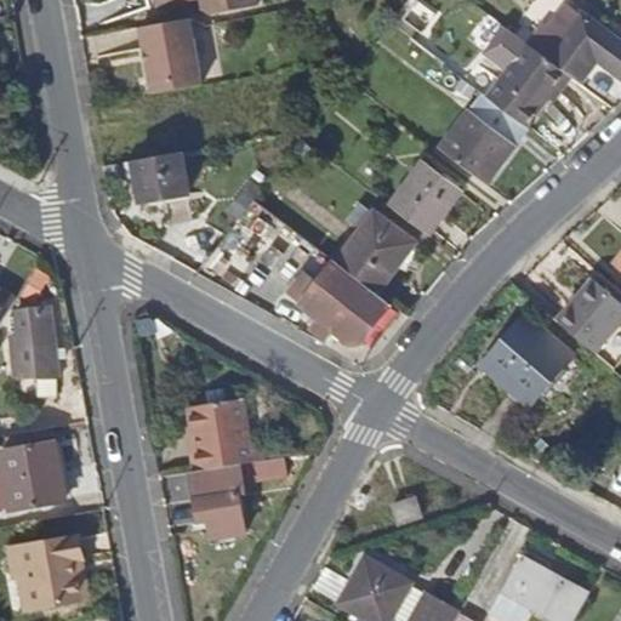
[(147,0),(149,10),(199,0),(201,0),(204,12),(214,16),(258,7),(256,0),(147,0)]
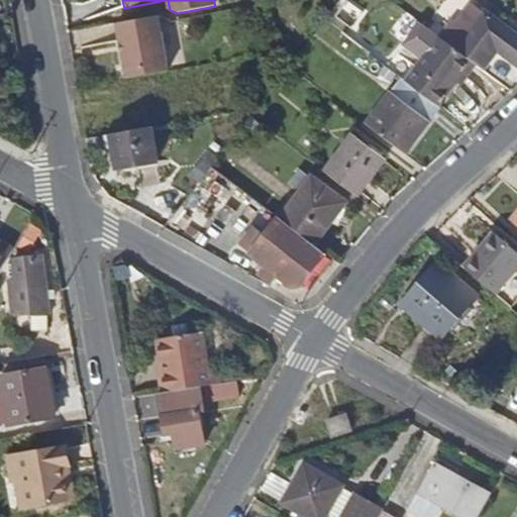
[(487,0),(509,17),(516,8),(505,0),(487,0)]
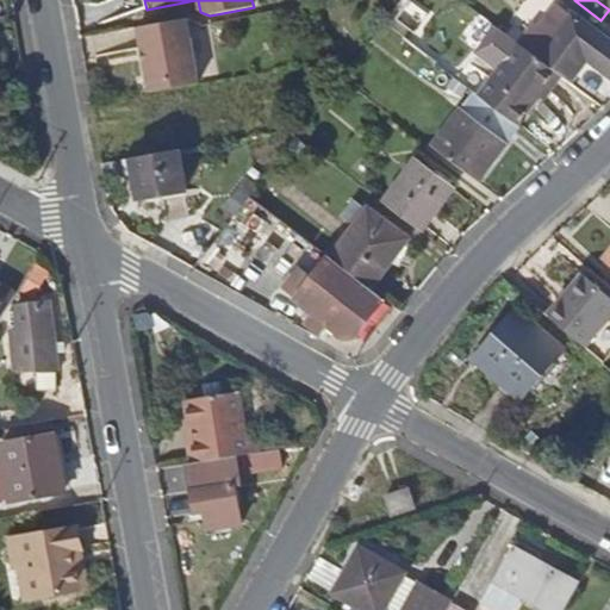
[(609,44),(568,13),(536,55),(559,73),(568,79),(582,60),(608,78),(609,73),(609,44)]
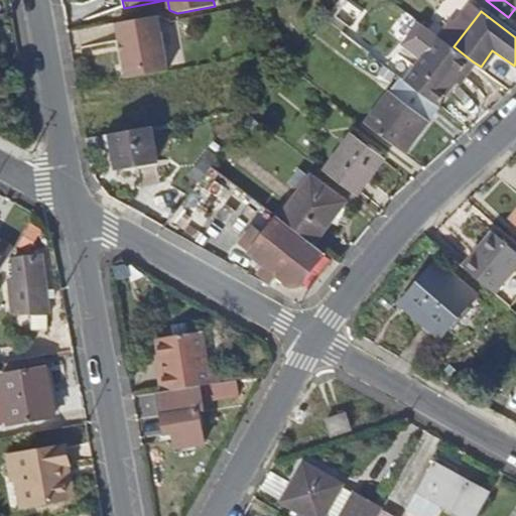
[(160,16),(119,24),(122,42),(128,40),(131,54),(124,55),(129,79),(170,72),(160,16)]
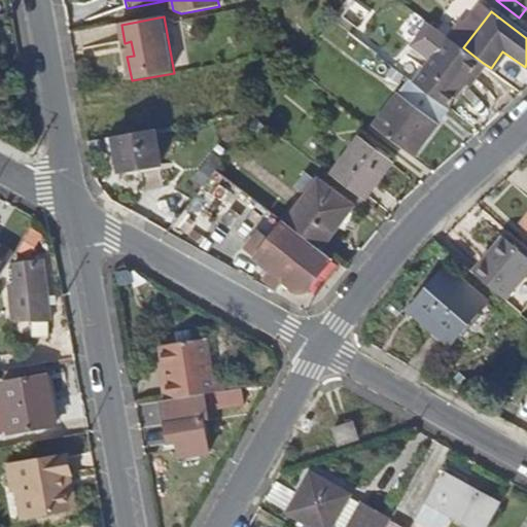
[(471,79),(483,63),(463,47),(450,38),(415,83),(444,105),(467,75),(471,79)]
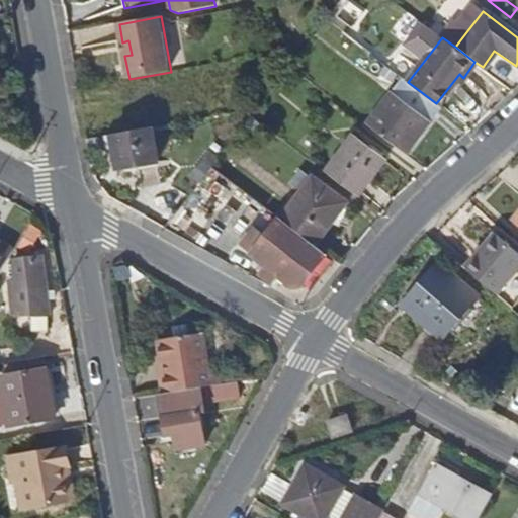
[(406,155),(442,107),(436,103),(408,82),(403,78),(367,125),(406,155)]
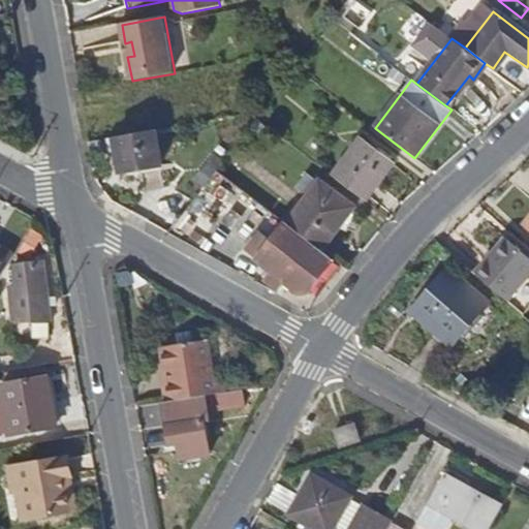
[(167,164),(160,130),(118,138),(125,173),(167,164)]
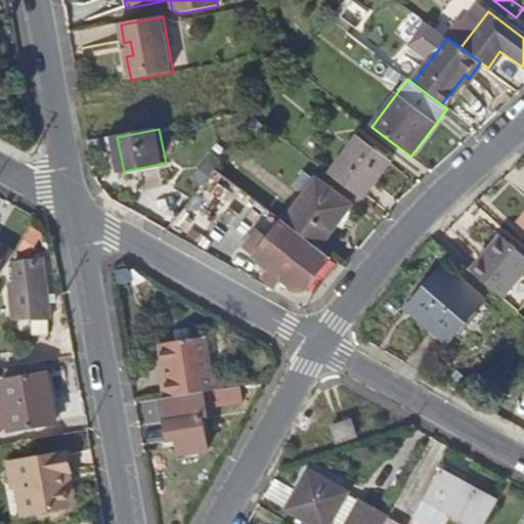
[(357,135),(329,173),(362,199),(391,161),(357,135)]
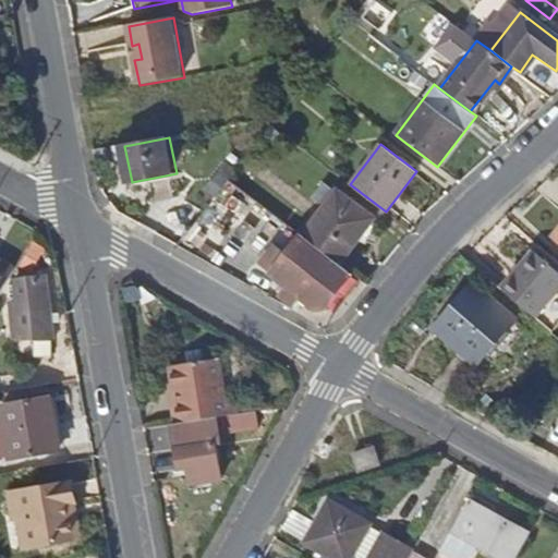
[(338,193),(304,237),(339,262),(372,218),(338,193)]
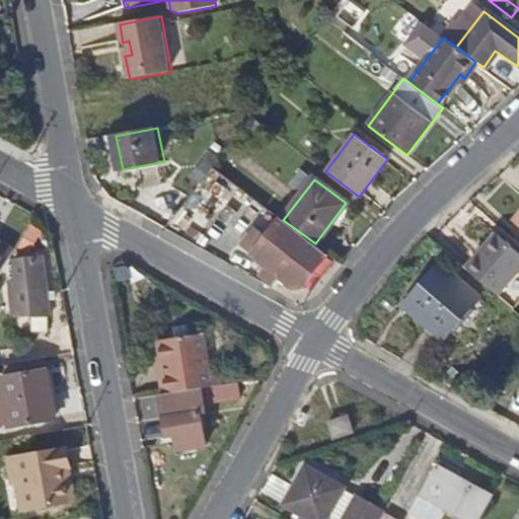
[(301,289),(328,254),(315,243),(283,220),(255,255),(272,269),(269,274),(277,280),(280,275),(301,289)]
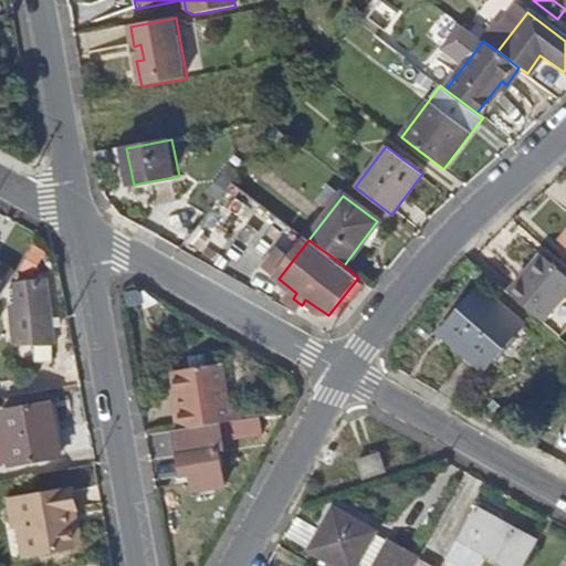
[(565,275),(542,254),(507,292),(542,322),(565,294),(565,275)]
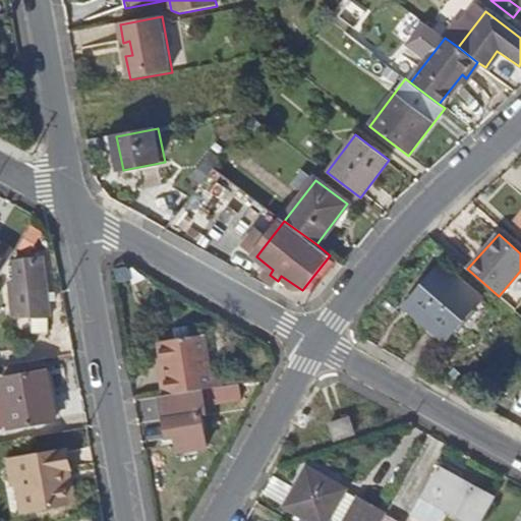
[(0,279),(16,251),(0,242),(0,279)]
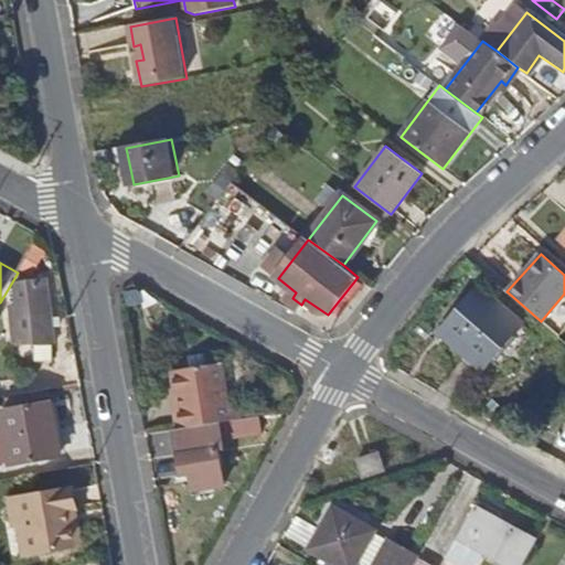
[(13,311),(19,347),(57,341),(50,281),(16,286),(19,310),(13,311)]
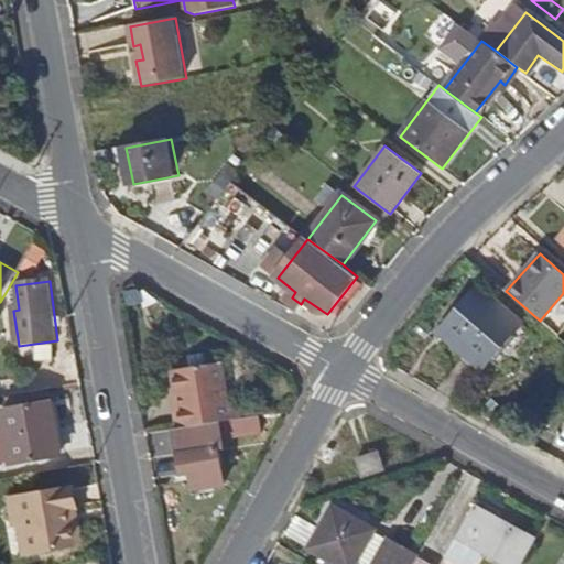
[(520,322),(478,288),(438,334),(483,369),(520,322)]
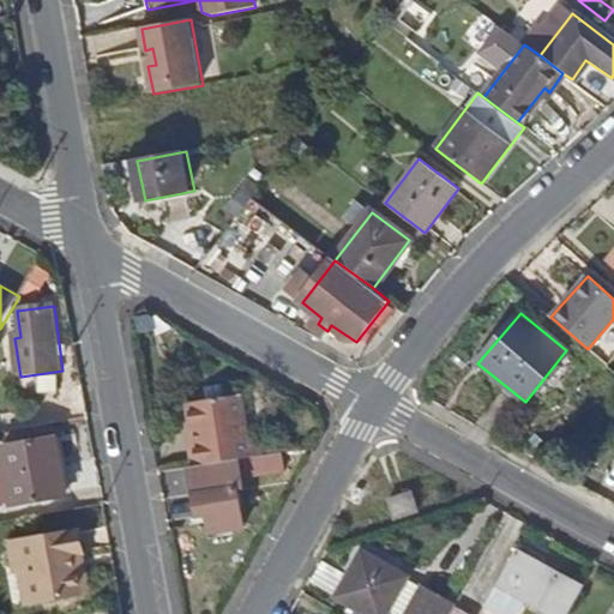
[(185,446),(188,467),(235,459),(256,456),(259,456),(256,435),(244,437),(236,396),(182,403),(190,444),(185,446)]
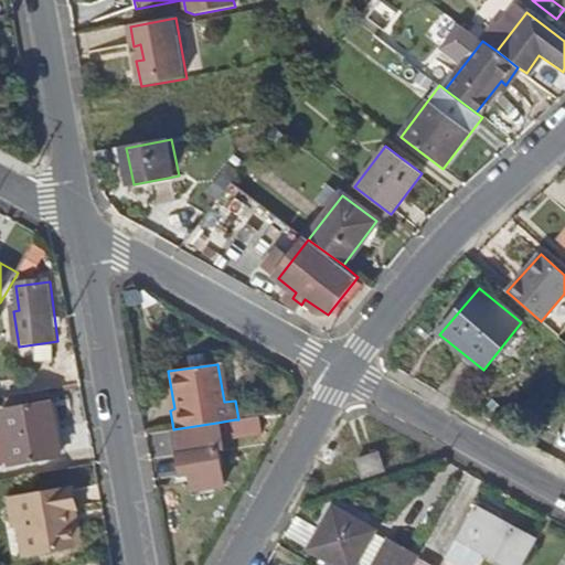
[(6,406),(13,460),(61,452),(52,398),(6,406)]
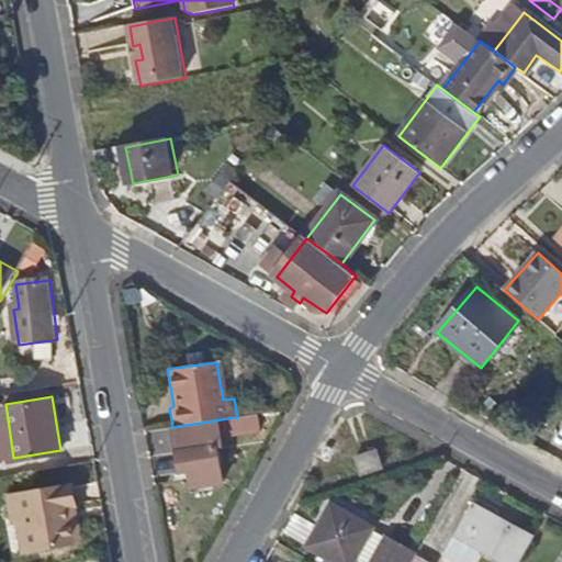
[(218,447),(215,420),(172,427),(167,427),(173,473),(187,471),(189,486),(220,482),(214,447),(218,447)]
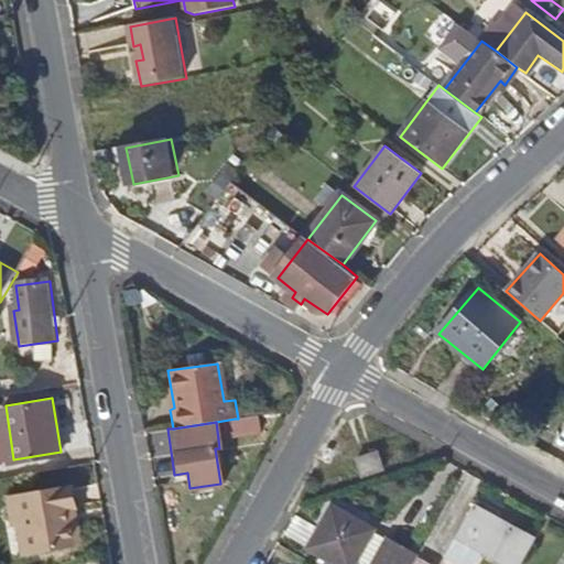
[(378,454),(357,461),(362,478),(383,472),(378,454)]
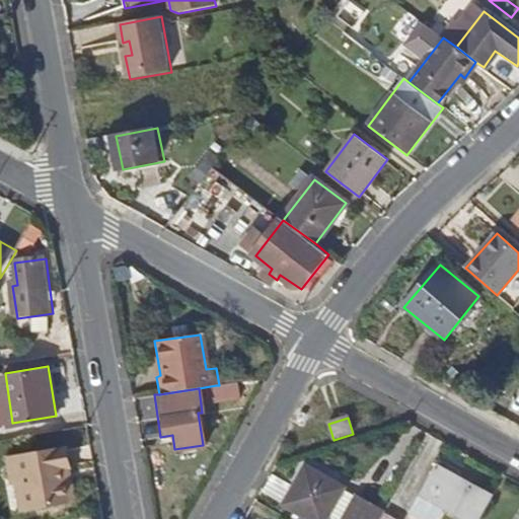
[(21,502),(69,495),(64,464),(61,444),(13,451),(21,502)]
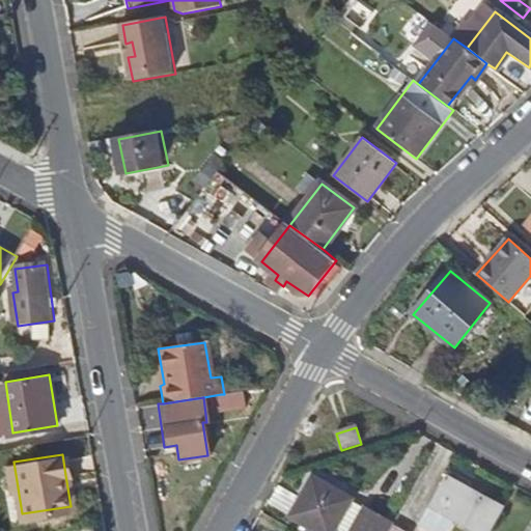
[(73,474),(65,475),(71,506),(78,505),(73,474)]
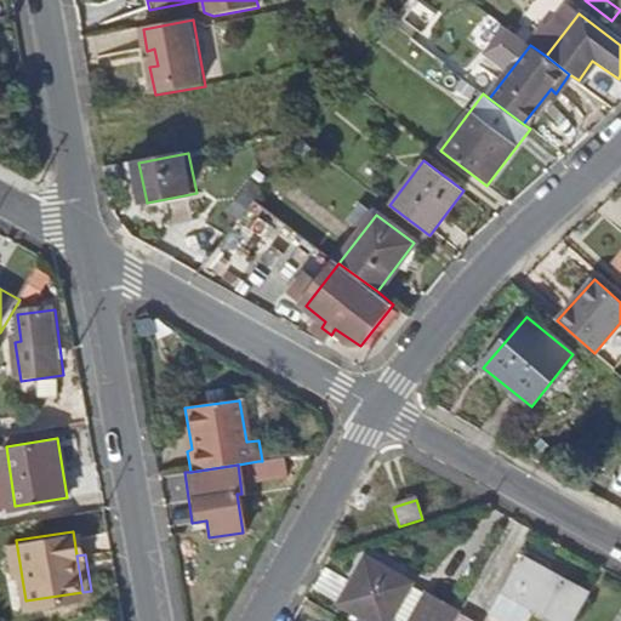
[(454,620),(460,614),(411,585),(414,581),(366,554),(340,602),(371,620),(454,620)]
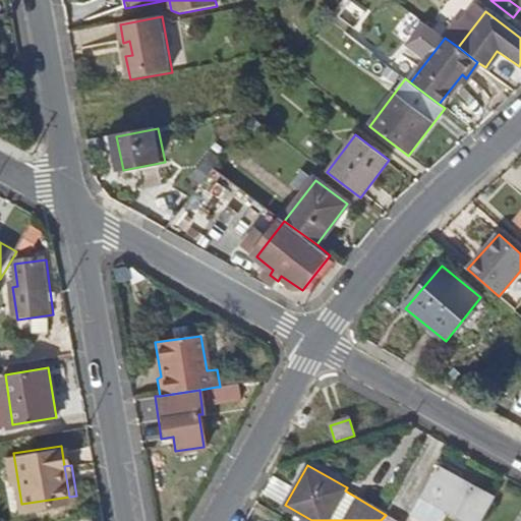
[(482,520),(493,503),(439,472),(423,499),(413,516),(422,520),(440,520),(446,511),(462,520),(482,520)]
